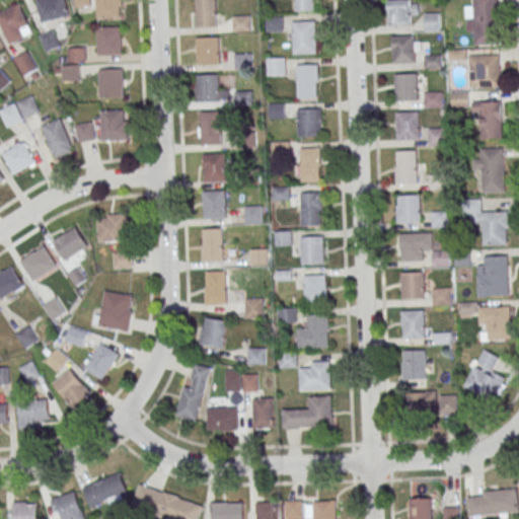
[(70,15),(65,0),(35,0),(43,23),(70,15)]
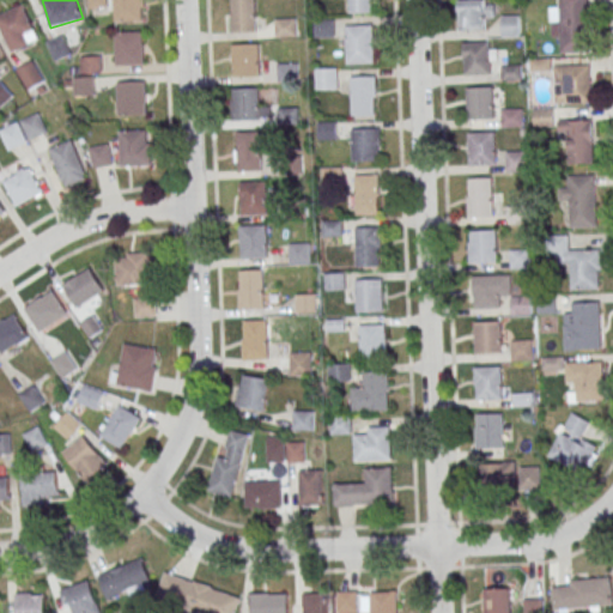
[(145,0),(110,0),(111,23),(145,23),(145,0)]
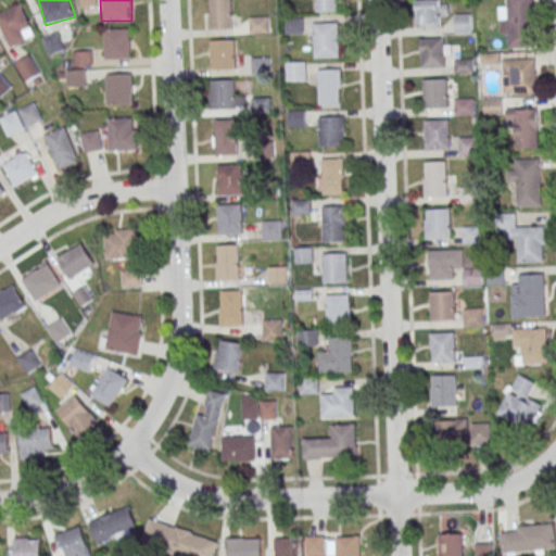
[(232,0),(210,0),(210,28),(232,28),(232,0)]
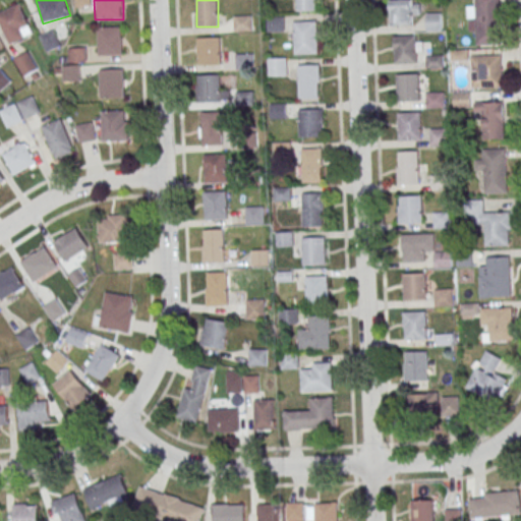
[(317,0),(291,0),(292,11),(319,11),(317,0)]
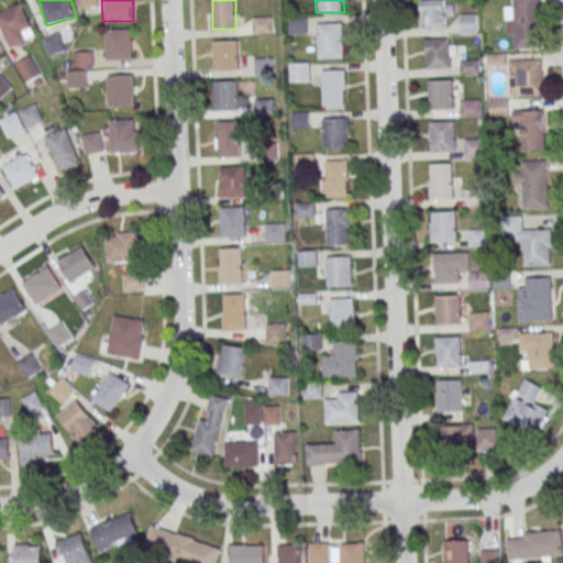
[(421,0),(422,26),(450,26),(450,17),(455,17),(454,0),(421,0)]
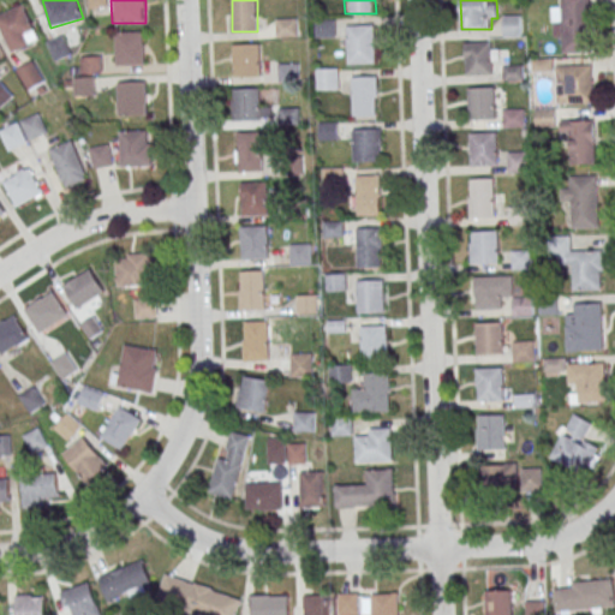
[(590,0),(562,0),(562,1),(553,1),(553,25),(565,25),(565,53),(590,53),(590,0)]
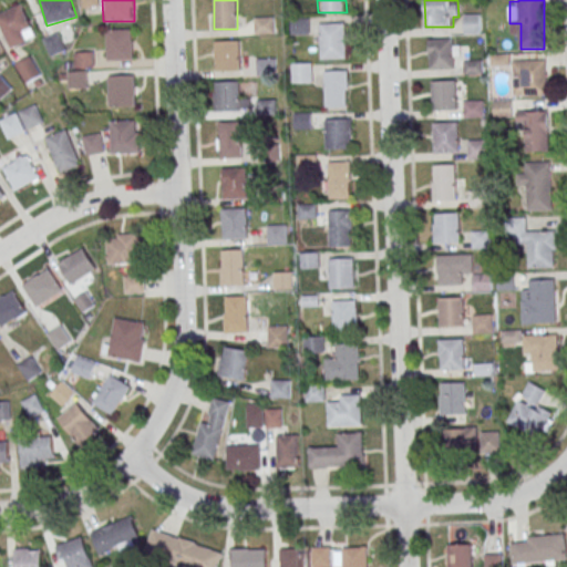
[(0,24),(10,48),(35,37),(21,3),(0,13),(0,24)]
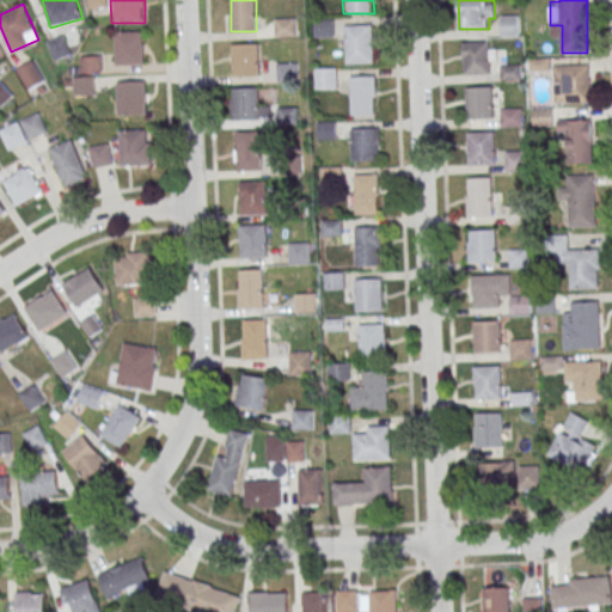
[(501,36),(520,36),(520,17),(501,17),(501,36)]
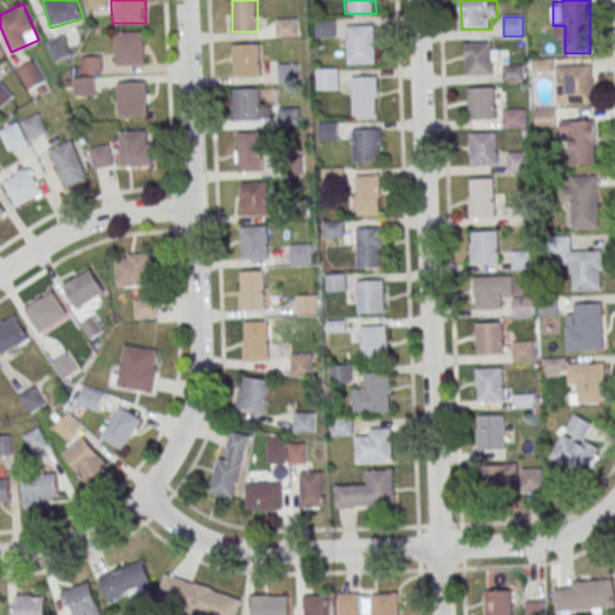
[(298,36),(298,19),(276,19),(276,36),(298,36)]
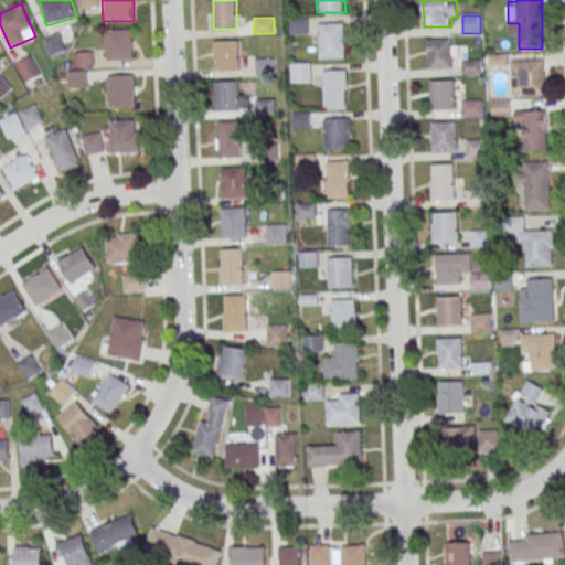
[(290,34),(309,34),(309,19),(290,19),(290,34)]
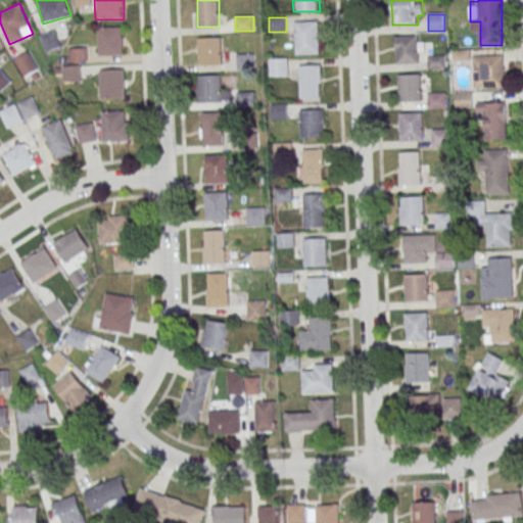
[(296,21),(296,54),(320,54),(320,21),(296,21)]
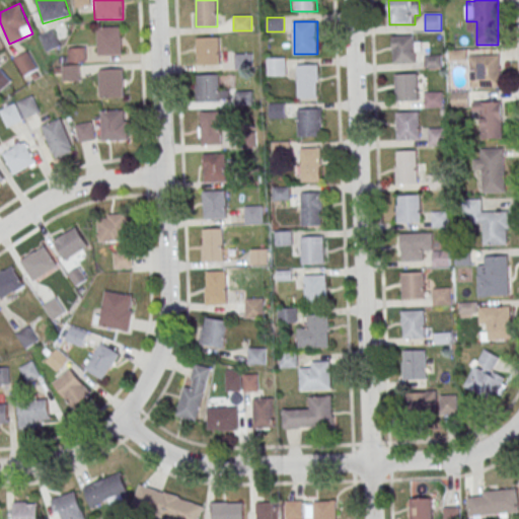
[(97,26),(97,55),(122,55),(122,26),(97,26)]
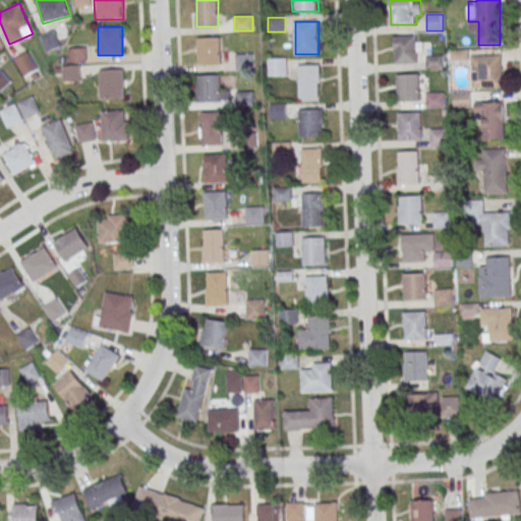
[(47,52),(61,46),(53,30),(40,36),(47,52)]
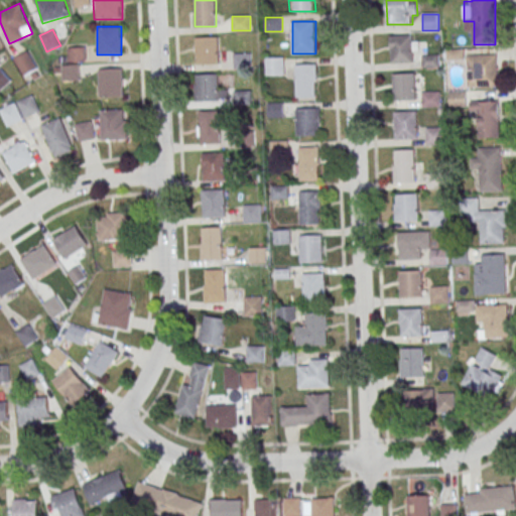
[(418,35),(391,35),(391,61),(418,61),(418,35)]
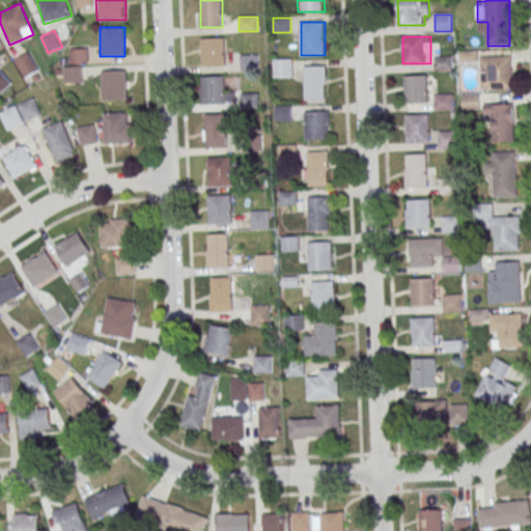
[(201,65),(225,65),(225,37),(201,37),(201,65)]
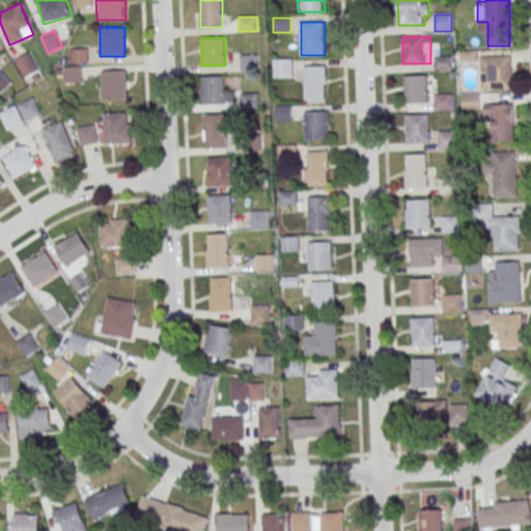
[(71,62),(87,62),(87,50),(71,50),(71,62)]
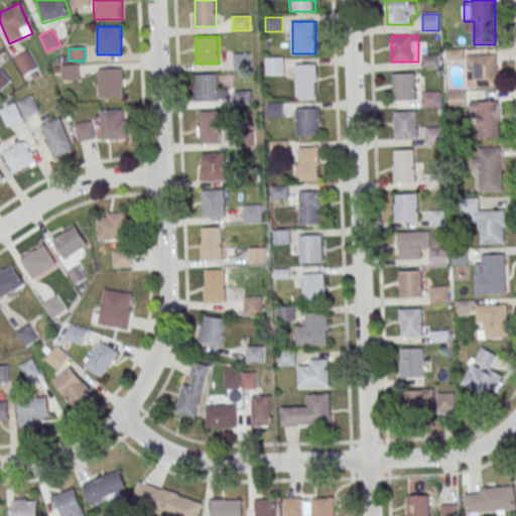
[(13,58),(23,77),(38,69),(28,50),(13,58)]
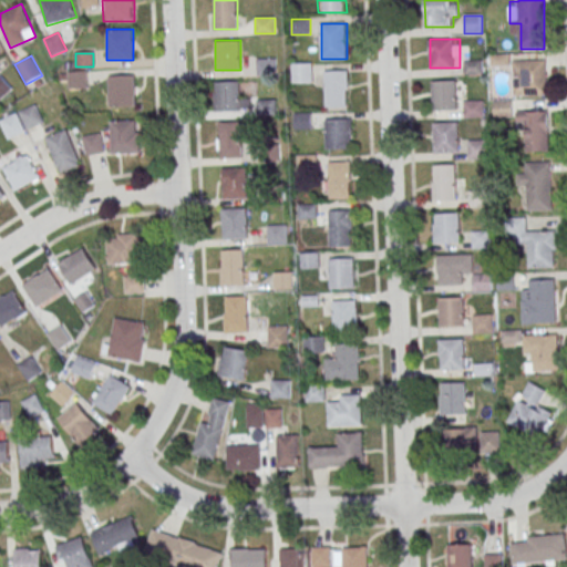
[(513,95),(547,95),(547,60),(513,60),(513,95)]
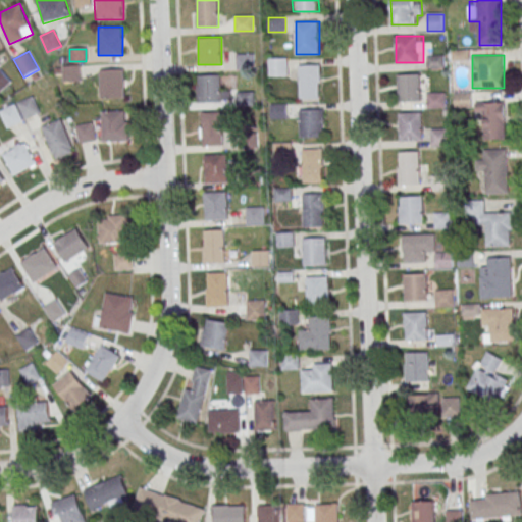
[(288,76),(288,58),(269,58),(269,76),(288,76)]
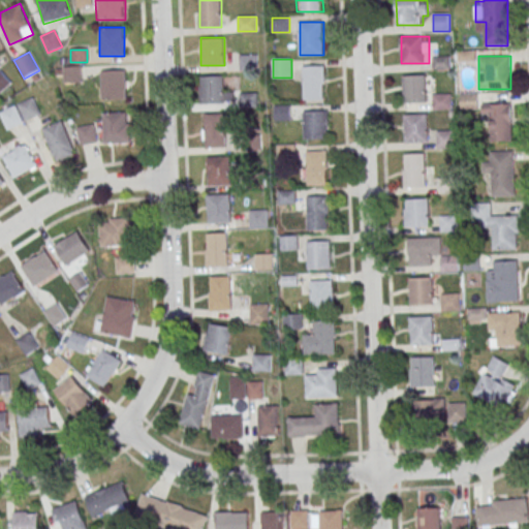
[(303,66),(325,65),(325,83),(324,83),(324,99),(304,99),(303,66)]
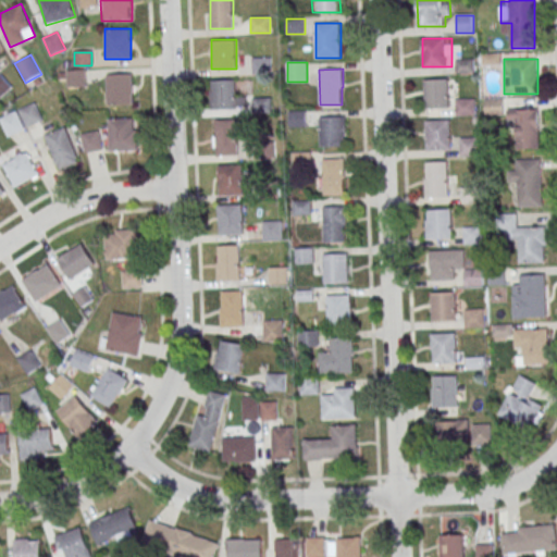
[(85,87),(85,70),(67,70),(67,87),(85,87)]
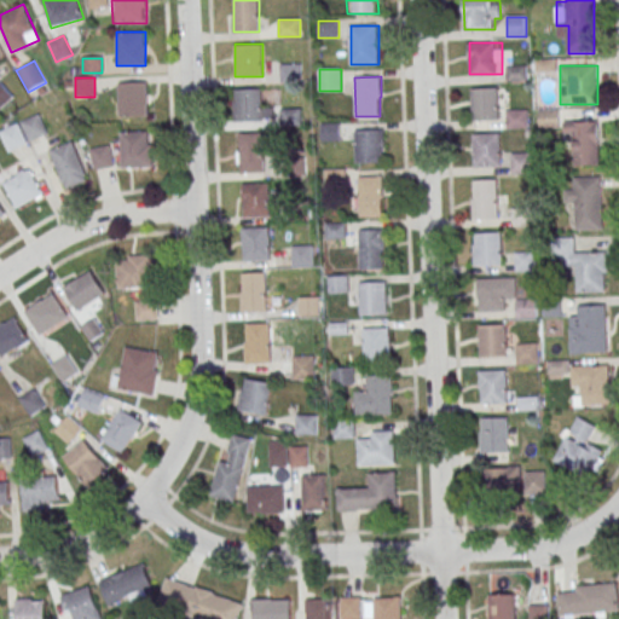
[(0,80),(0,108),(13,99),(0,81),(0,80)]
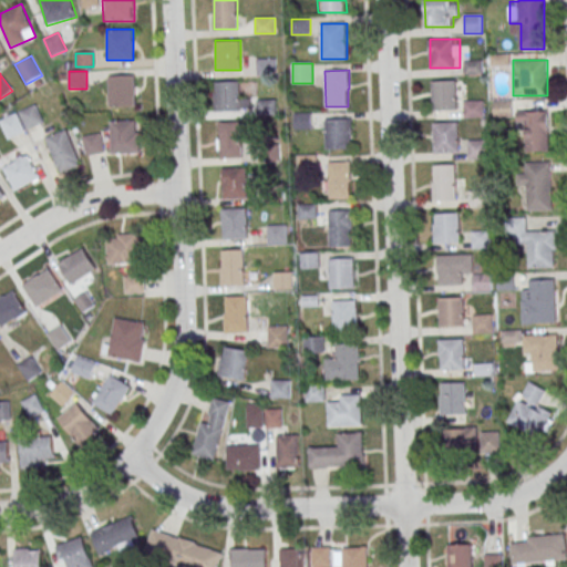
[(109,106),(134,106),(134,75),(109,75),(109,106)]
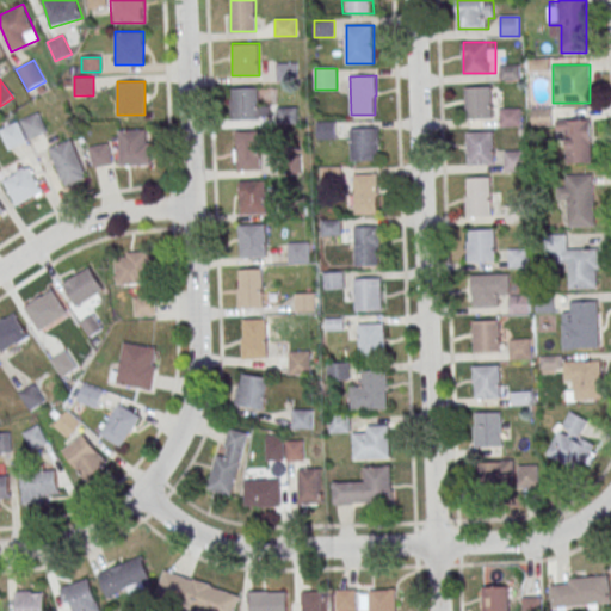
[(494,87),(466,87),(466,119),(494,119),(494,87)]
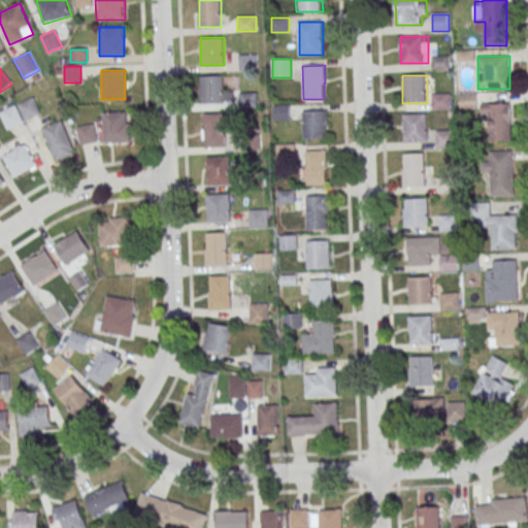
[(200,76),(200,104),(231,104),(231,76),(200,76)]
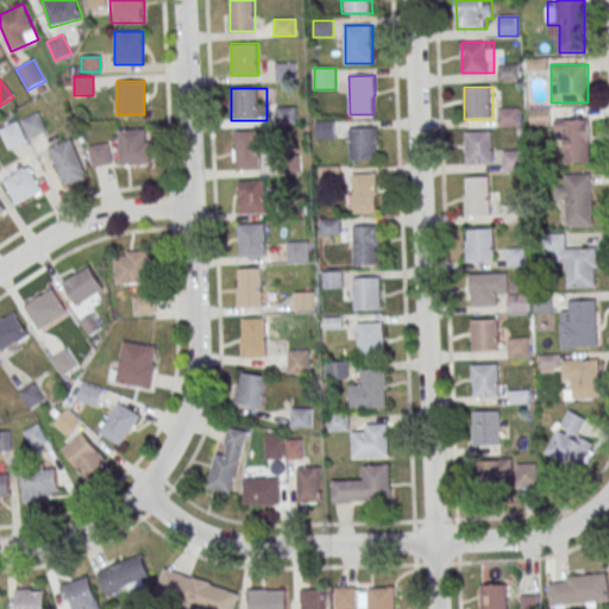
[(277,107),(277,125),(296,125),(296,107),(277,107)]
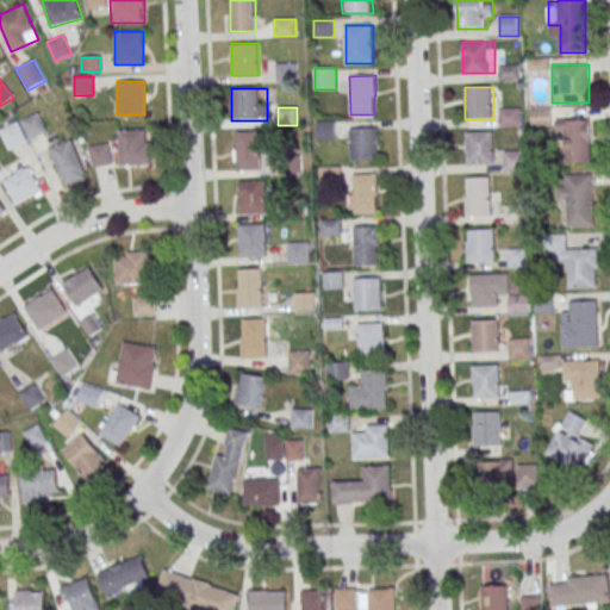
[(533,109),(533,125),(549,125),(549,109),(533,109)]
